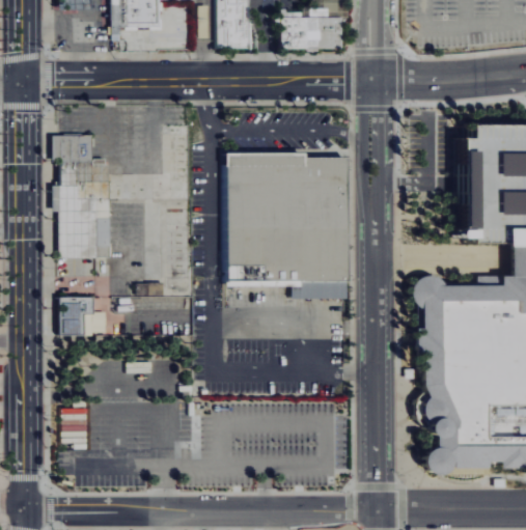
[(58,0),(59,9),(75,9),(91,8),(90,0),(58,0)]
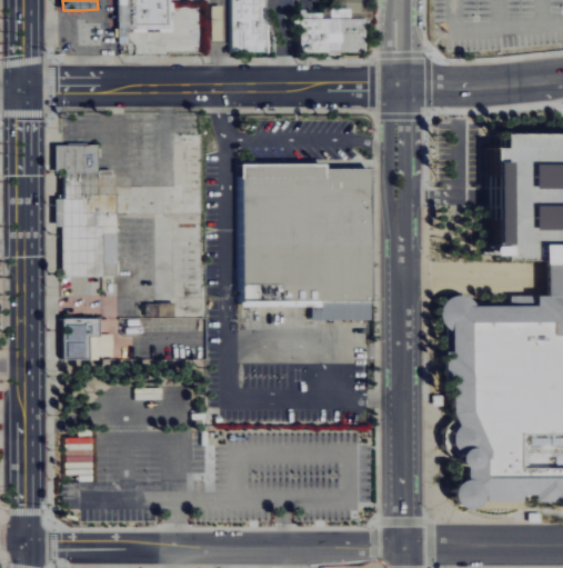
[(124,0),(126,41),(134,41),(134,30),(153,30),(153,28),(177,28),(177,0),(124,0)]
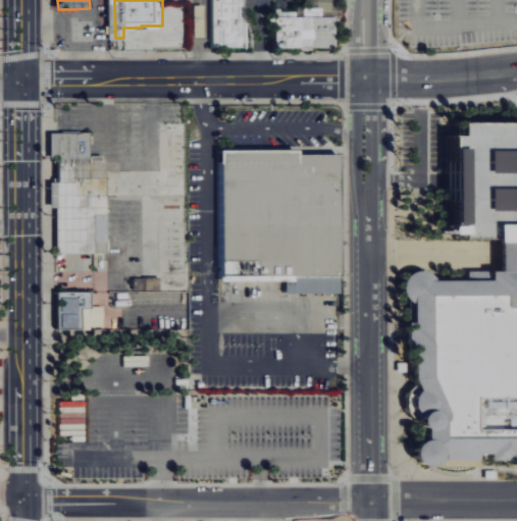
[(213,0),(214,47),(229,46),(229,52),(242,52),(250,37),(250,22),(245,22),(244,0),(213,0)]
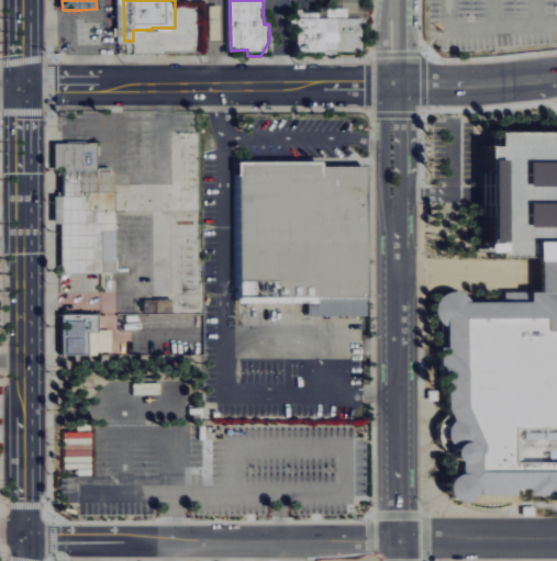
[(297,9),(298,53),(323,53),(323,56),(337,56),(337,52),(364,51),(363,18),(349,18),(349,9),(297,9)]
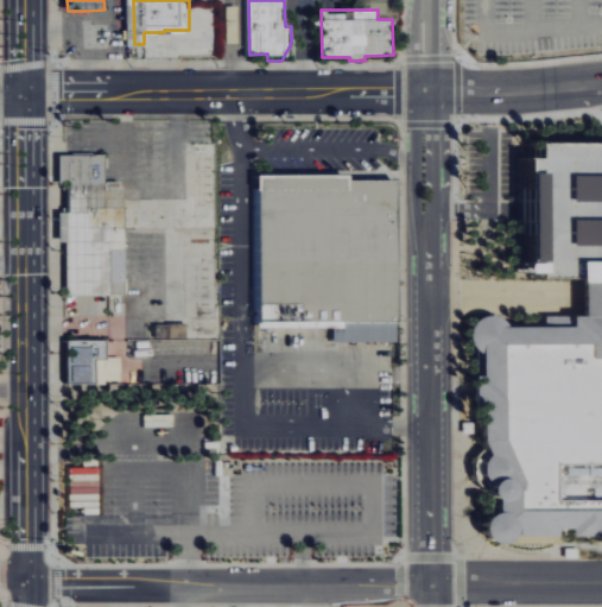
[(394,179),(394,341),(336,341),(336,328),(259,328),(259,175),(349,175),(349,181),(394,179)]
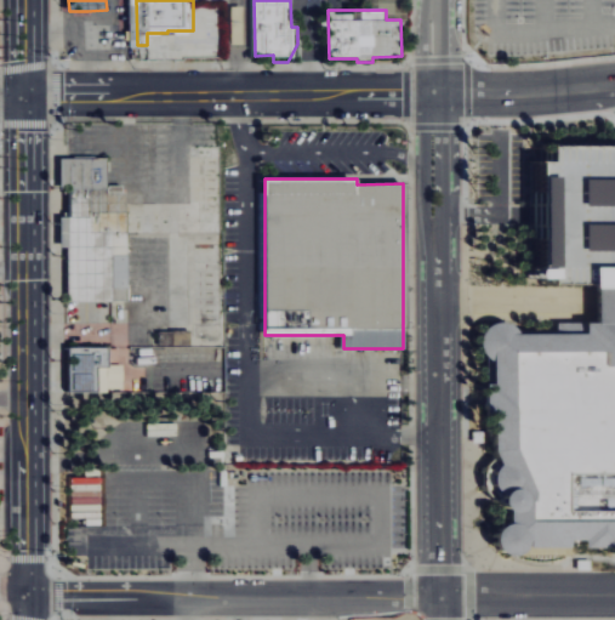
[(491,360),(491,382),(484,382),(484,415),(491,415),(491,450),(497,465),(493,471),(491,478),(493,487),(500,493),(497,501),(499,507),(504,512),(508,513),(508,522),(501,525),(495,532),(494,541),(496,551),(502,556),(512,556),(522,552),(525,546),(614,546),(614,276),(610,274),(597,277),(586,285),(584,296),(582,306),(586,313),(586,323),(559,323),(558,330),(518,330),(511,325),(502,322),(493,323),(485,326),(482,334),(480,342),(484,352),(491,360)]
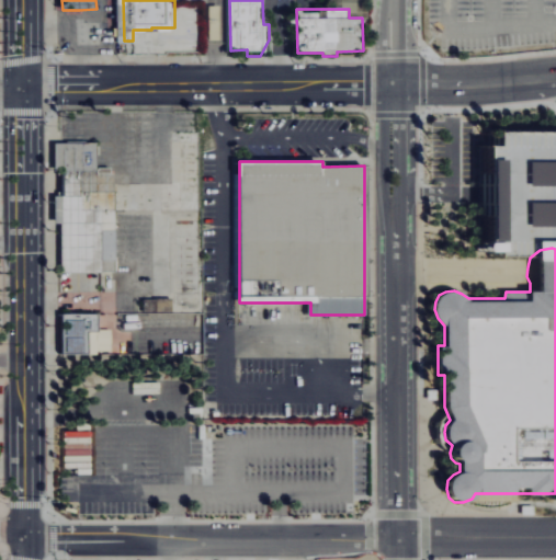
[(117,352),(118,328),(104,328),(105,312),(69,312),(69,351),(117,352)]
